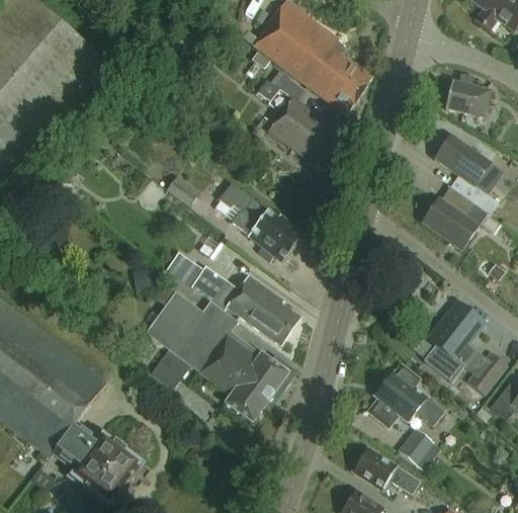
[(0,0),(0,190),(110,61),(37,0),(0,0)]
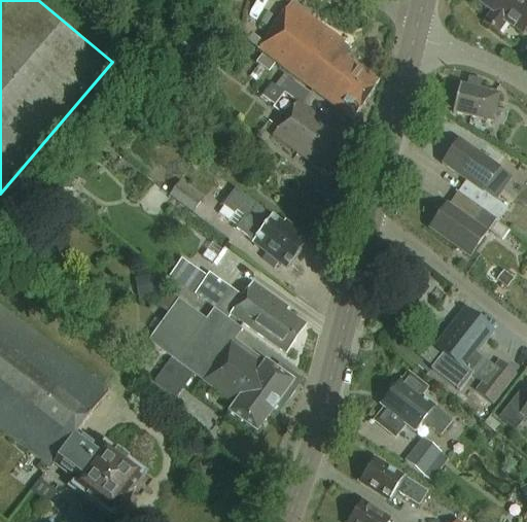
[(289,0),(258,46),(353,117),(377,80),(346,58),(349,43),(293,0),(289,0)]
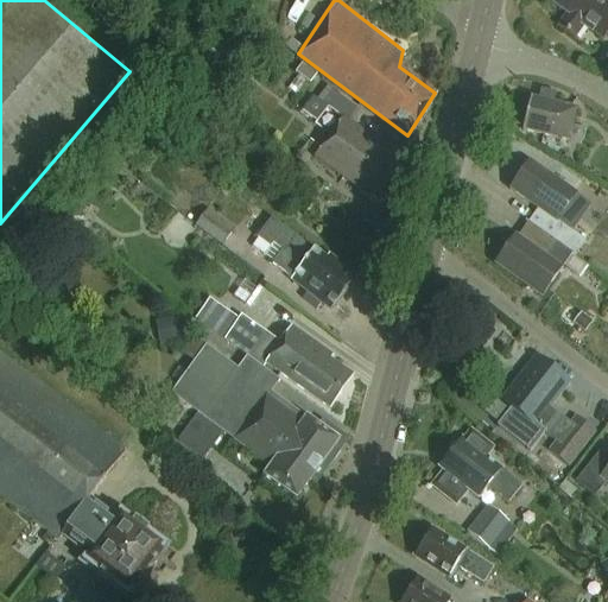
[(599,39),(607,26),(607,0),(548,0),(564,12),(555,25),(572,37),(581,25),(599,39)]
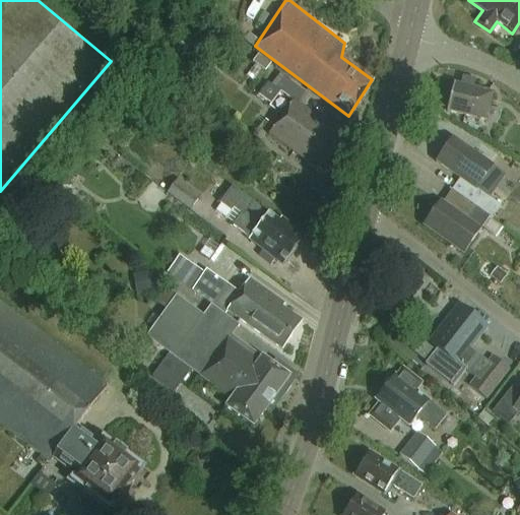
[(293,98),(268,131),(308,159),(307,161),(328,176),(356,139),(334,123),(332,125),(299,100),(306,88),(283,72),(275,84),(293,98)]
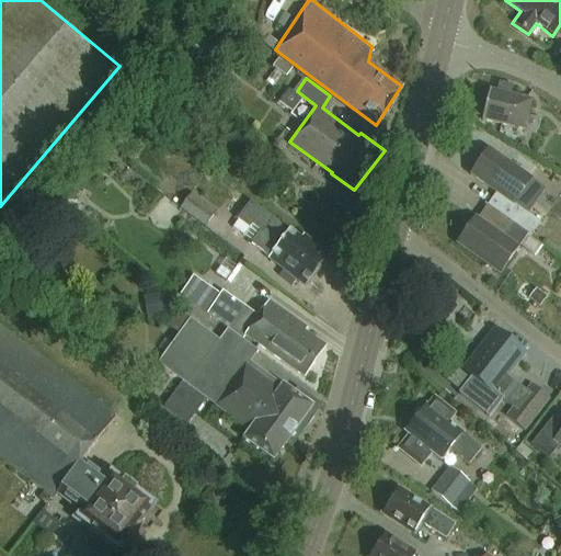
[(523,125),(529,95),(510,91),(512,81),(497,78),(495,87),(489,86),(482,115),(523,125)]
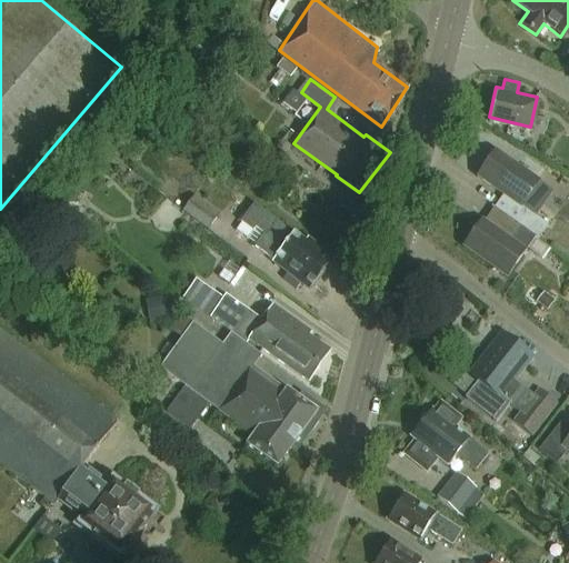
[(493,205),(535,233),(538,237),(550,219),(525,200),(540,177),(496,146),(476,173),(502,191),(493,205)]
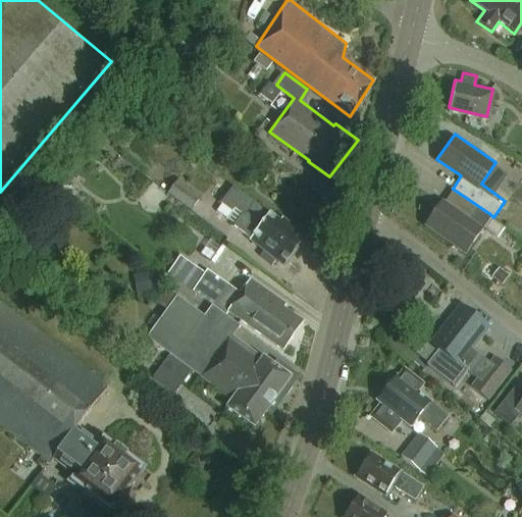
[(202,193),(179,175),(168,190),(191,207),(202,193)]
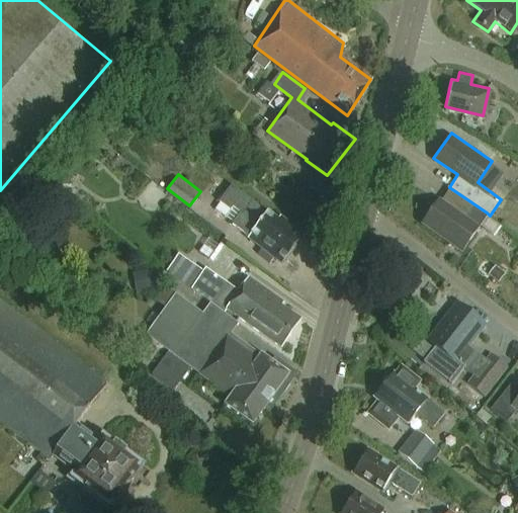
[(232,182),(219,199),(230,207),(231,204),(240,210),(233,219),(264,243),(259,248),(271,258),(276,252),(283,257),(303,232),(279,215),(276,218),(242,190),(232,182)]
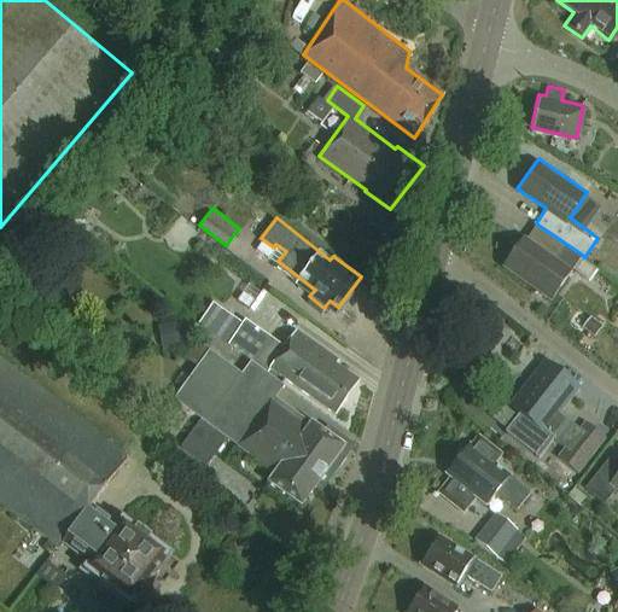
[(581,254),(536,223),(528,235),(525,233),(503,263),(552,297),(581,254)]
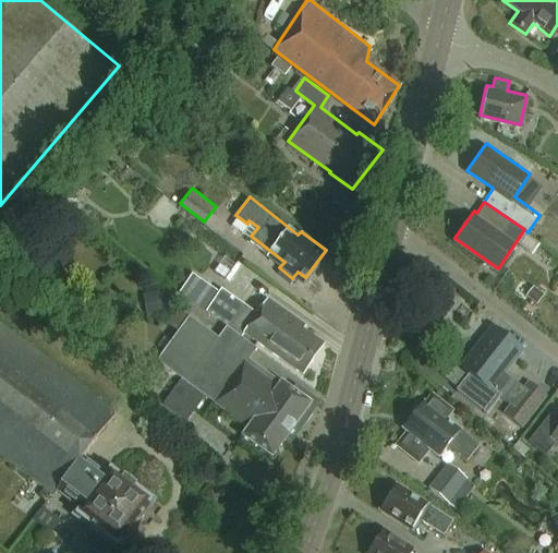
[(206,309),(219,290),(192,271),(179,290),(206,309)]
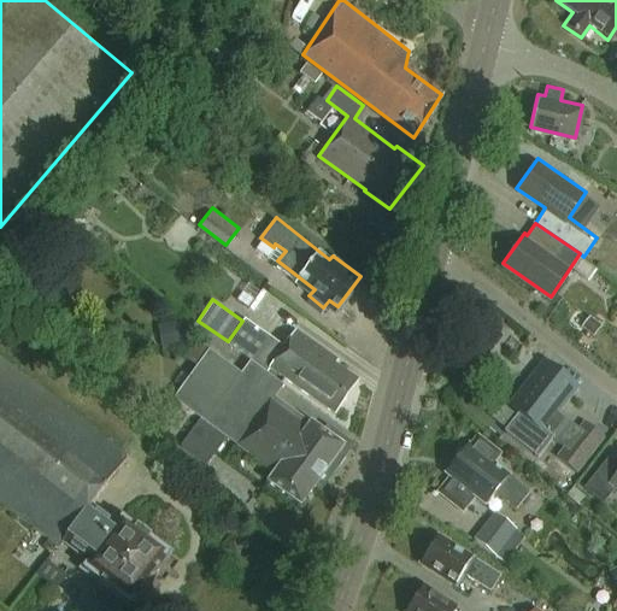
[(242,321),(228,341),(268,368),(270,364),(338,412),(360,380),(336,362),(340,356),(299,327),(286,345),(245,316),(242,321)]
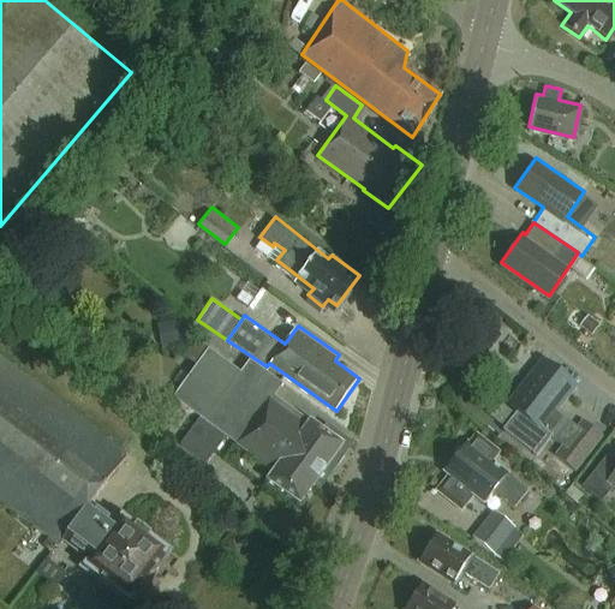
[(187,340),(183,316),(157,321),(162,345),(187,340)]
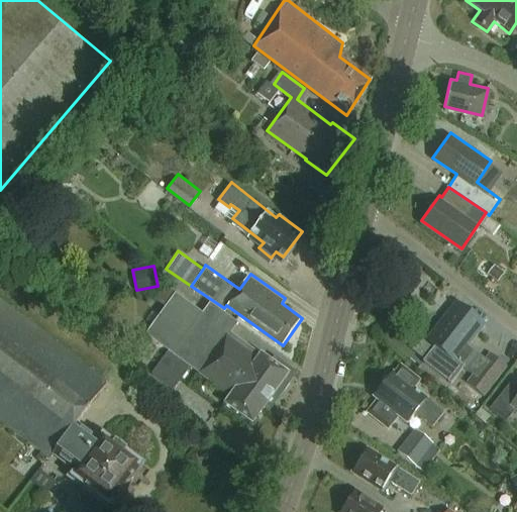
[(176,290),(145,331),(168,348),(151,371),(173,387),(190,365),(199,371),(231,394),(226,401),(254,420),(288,373),(227,330),(235,319),(210,300),(202,310),(176,290)]
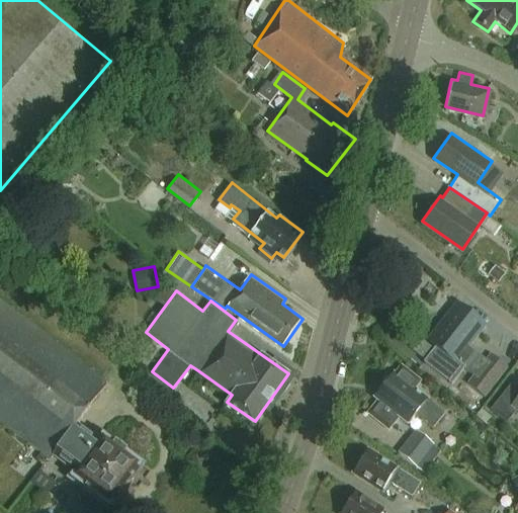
[(112,499),(142,459),(127,449),(128,445),(117,437),(115,439),(105,431),(101,436),(79,420),(111,377),(0,293),(0,416),(52,455),(55,450),(76,466),(70,474),(87,487),(79,497),(97,510),(104,500),(112,499)]
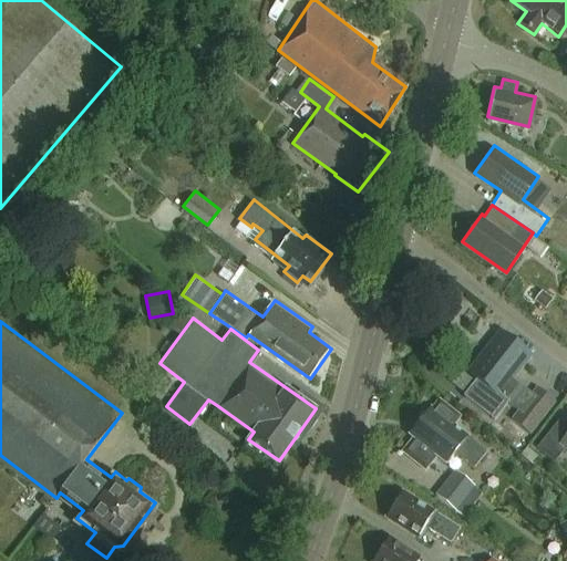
[(502,391),(514,375),(532,353),(500,328),(467,369),(476,376),(463,393),(494,417),(507,400),(509,397),(502,391)]
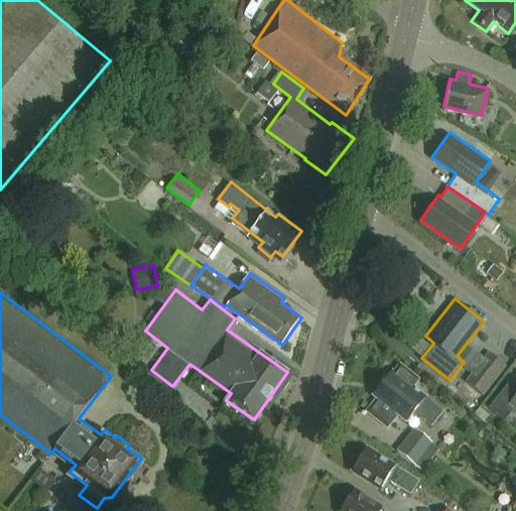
[(484,355),(468,342),(457,356),(464,362),(462,364),(471,371),(466,378),(484,392),(506,364),(488,349),(484,355)]
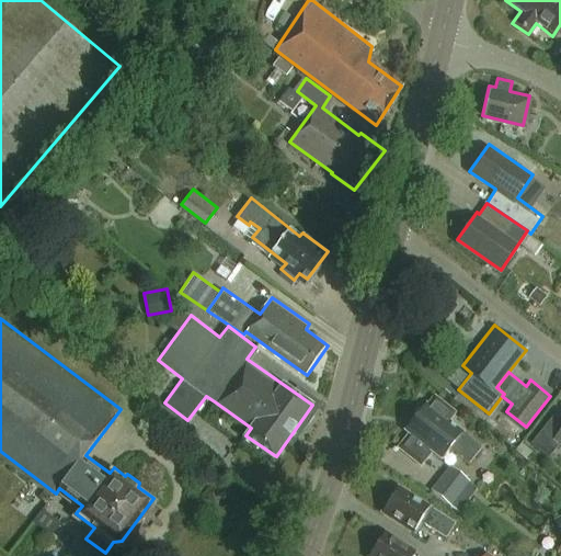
[(441,458),(450,445),(469,461),(481,445),(462,430),(464,429),(449,418),(457,410),(435,392),(427,400),(426,400),(405,428),(404,429),(407,431),(397,445),(421,465),(432,451),(441,458)]
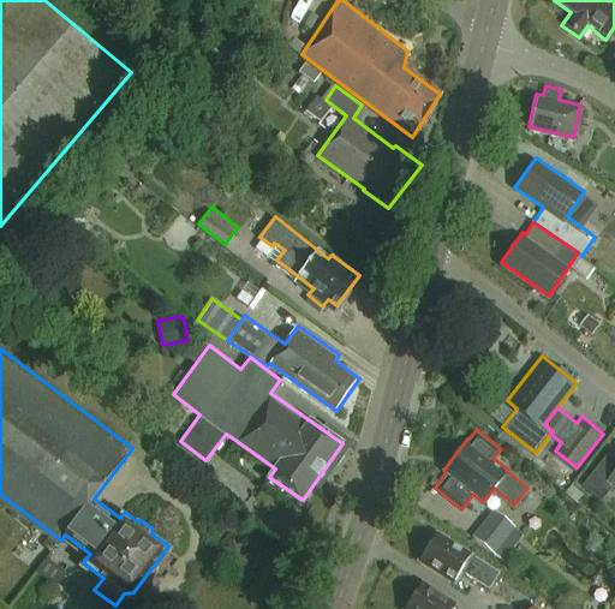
[(614,489),(614,463),(603,454),(580,485),(598,499),(609,484),(614,489)]
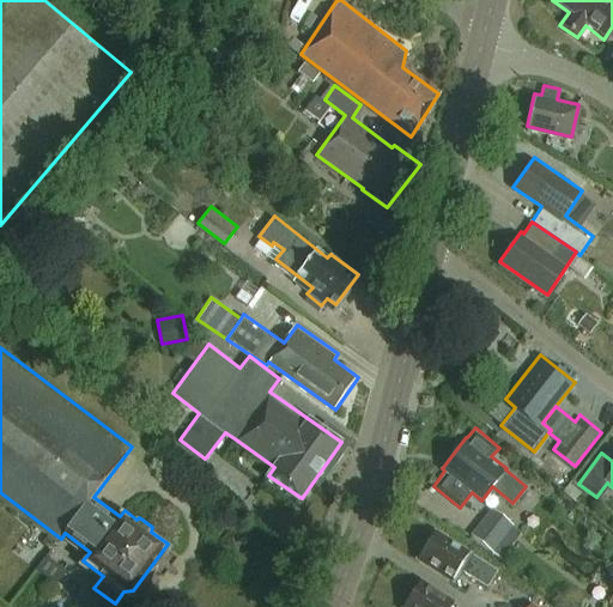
[(502,554),(509,545),(502,540),(515,523),(492,507),(473,533),(502,554)]
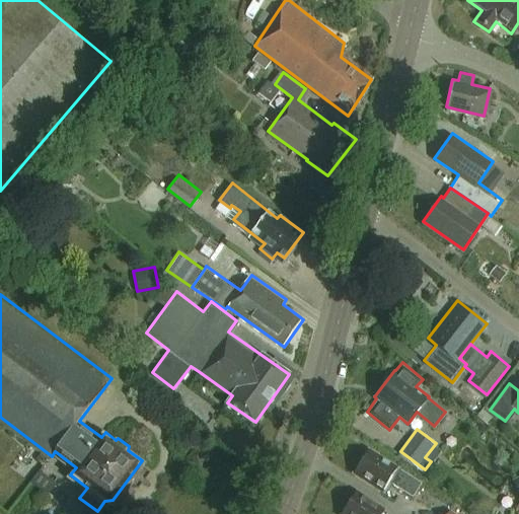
[(366,447),(352,470),(384,490),(389,481),(411,494),(419,480),(366,447)]
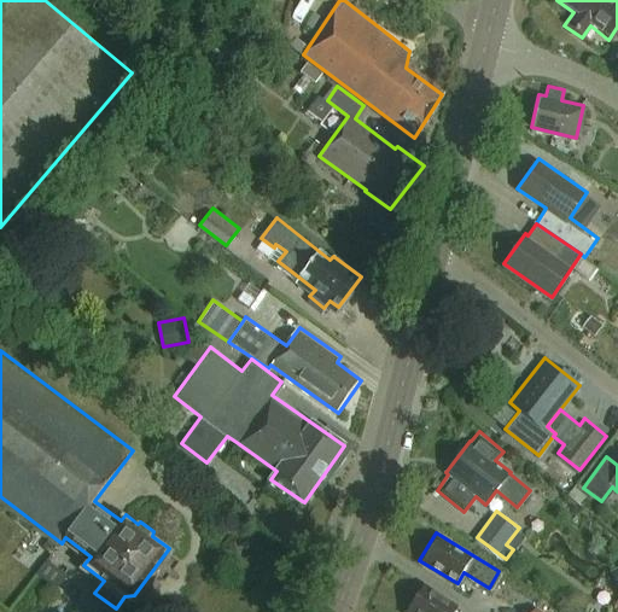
[(66,573),(47,558),(36,571),(57,587),(66,573)]
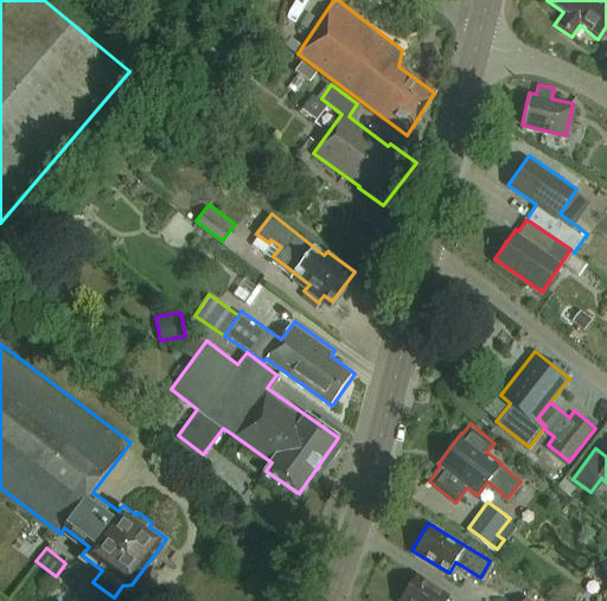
[(443,600),(449,594),(417,573),(407,589),(402,592),(397,600),(398,600),(443,600)]
